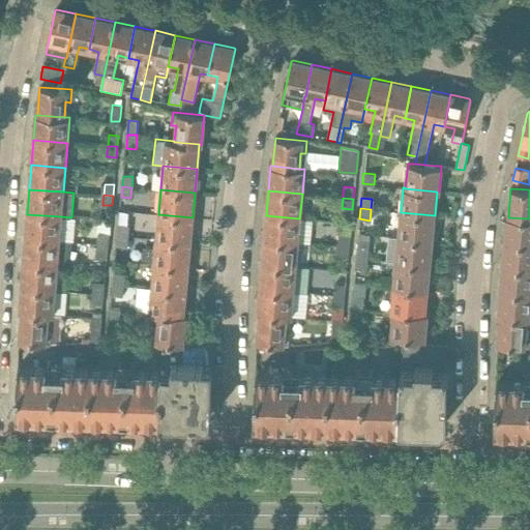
[(401,212),(399,236),(432,239),(435,215),(401,212)]
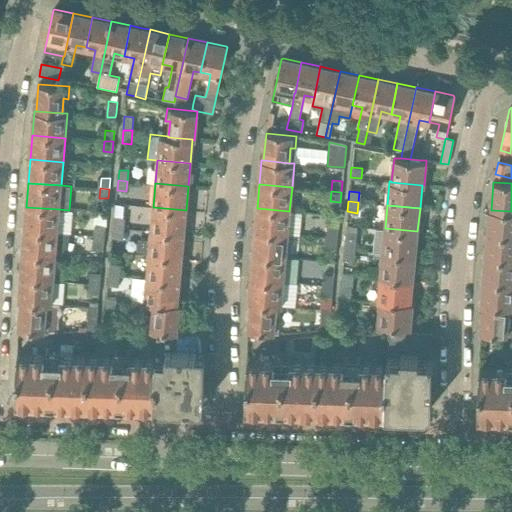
[(26,207),(24,230),(57,233),(59,209),(26,207)]
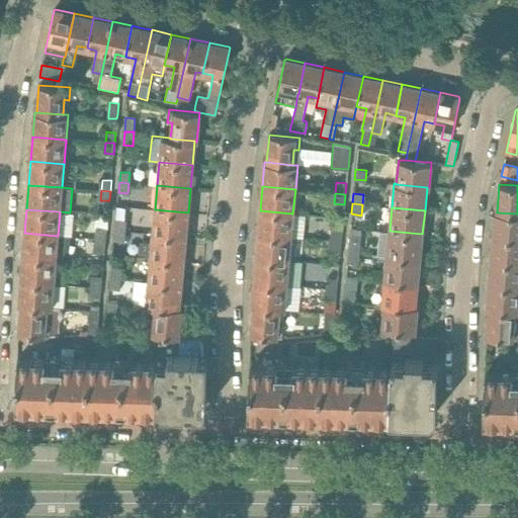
[(155,209),(153,234),(186,237),(188,212),(155,209)]
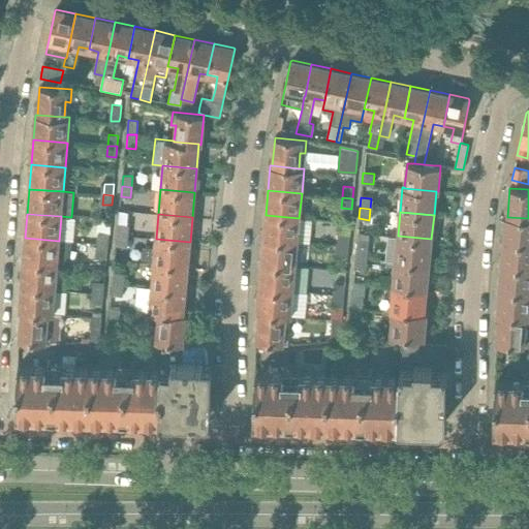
[(266,215),(262,240),(297,242),(310,244),(312,219),(299,218),(266,215)]
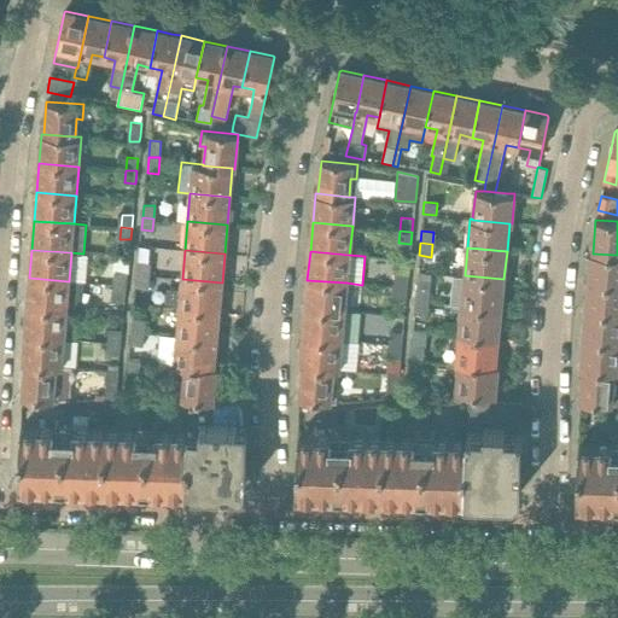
[(617,255),(593,254),(590,252),(587,283),(617,284),(617,255)]
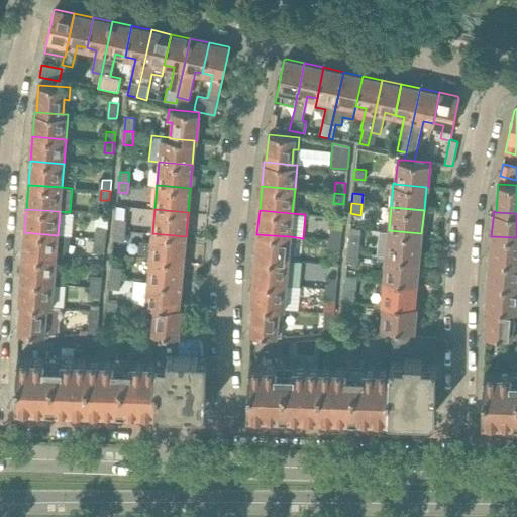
[(115,218),(114,229),(124,230),(125,219),(115,218)]
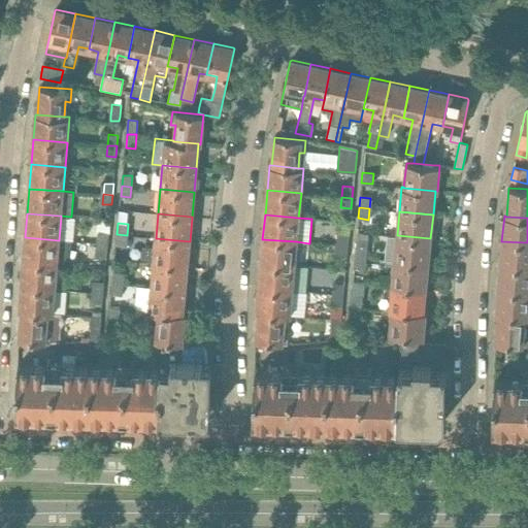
[(108,243),(109,232),(99,231),(98,243),(108,243)]
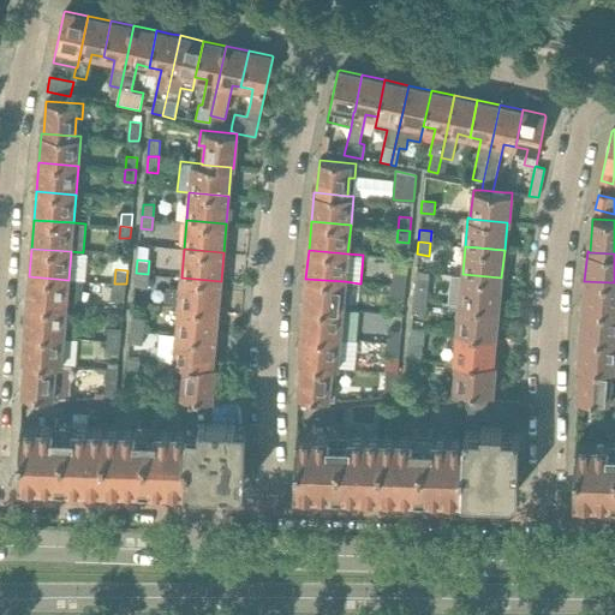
[(136,273),(135,286),(147,287),(148,274),(136,273)]
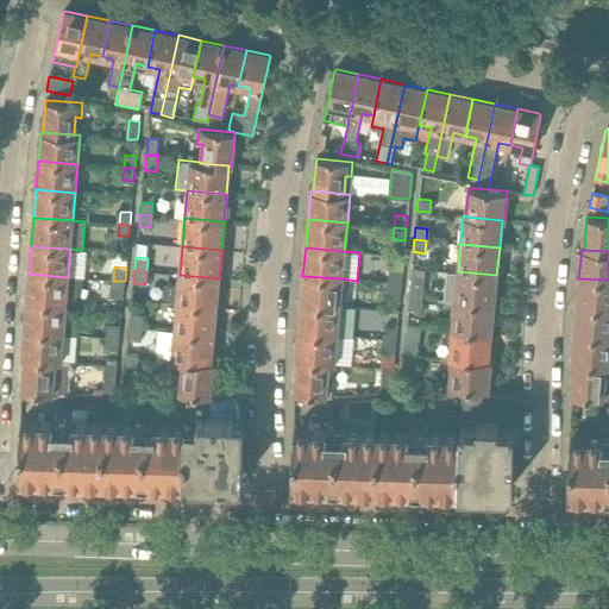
[(390,270),(389,283),(401,284),(402,271),(390,270)]
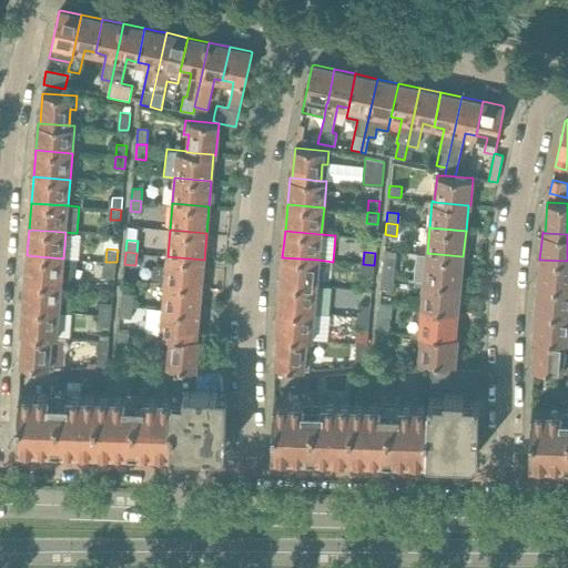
[(416,252),(413,280),(424,281),(460,284),(463,256),(427,253),(416,252)]
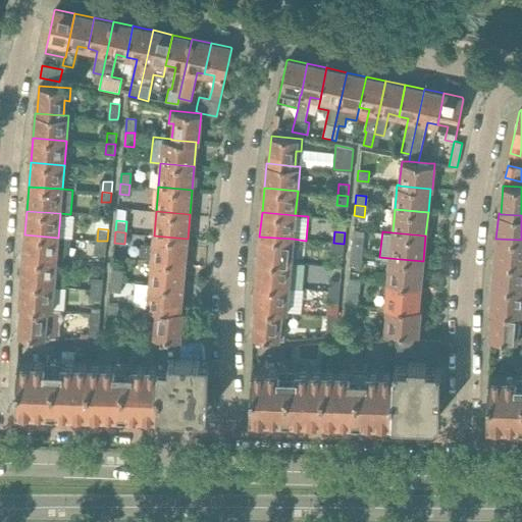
[(56,261),(58,238),(24,235),(22,259),(56,261)]
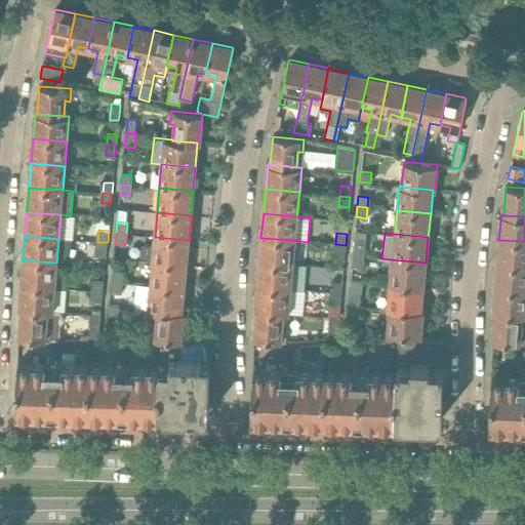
[(155,237),(153,260),(186,264),(189,240),(155,237)]
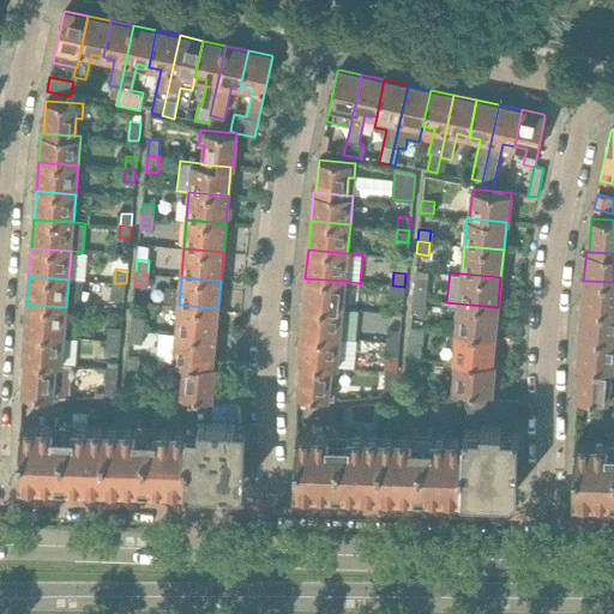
[(302,306),(342,309),(344,281),(305,278),(302,306)]
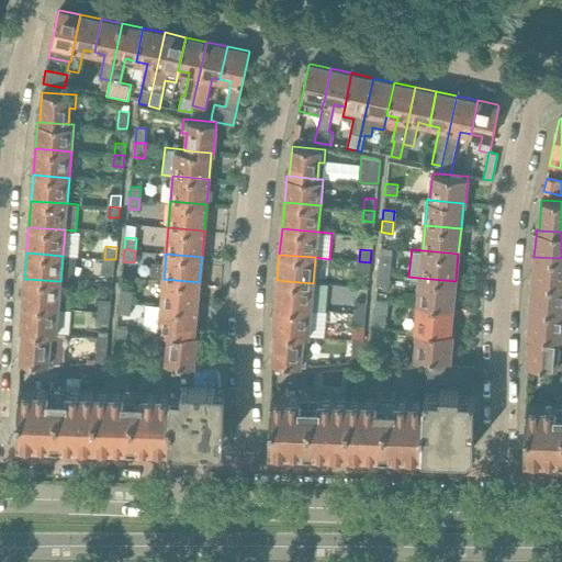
[(561,258),(534,257),(531,283),(561,284),(561,258)]
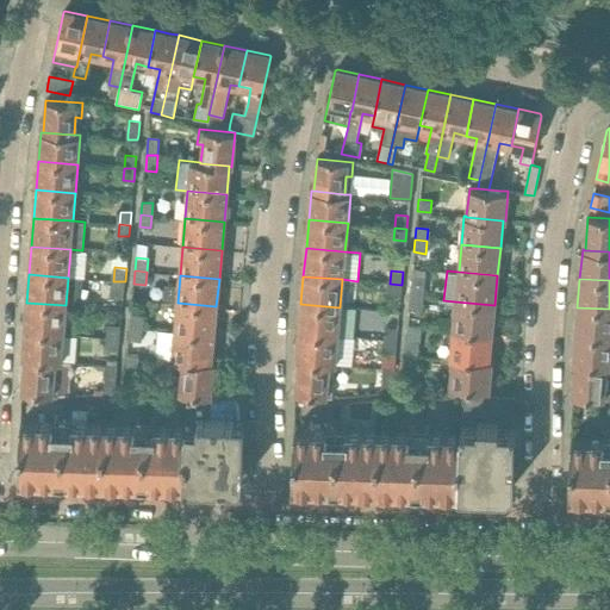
[(125,281),(113,281),(112,293),(124,294),(125,281)]
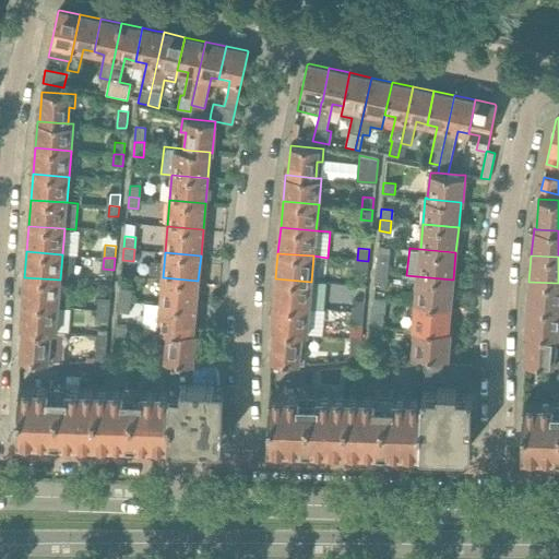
[(368,261),(357,260),(355,272),(367,273),(368,261)]
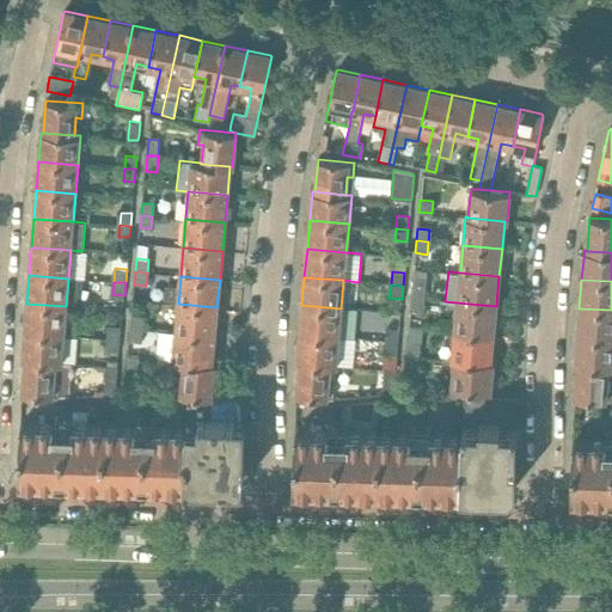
[(410,298),(422,299),(423,286),(411,285),(410,298)]
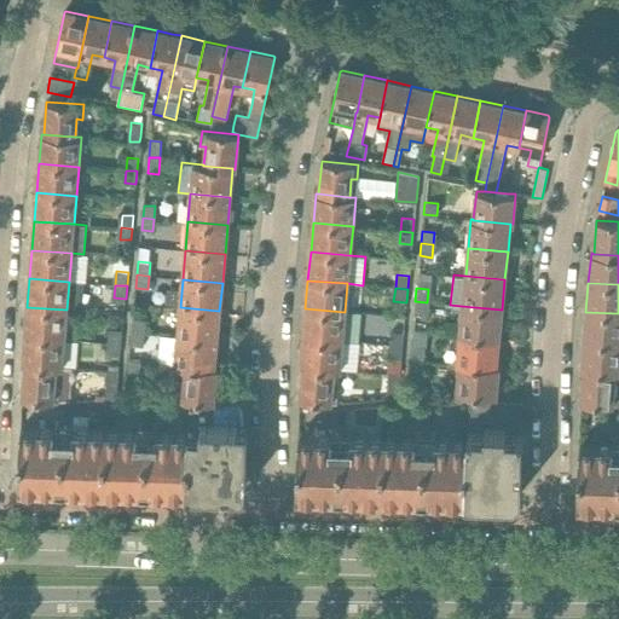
[(415,301),(414,314),(426,316),(427,302),(415,301)]
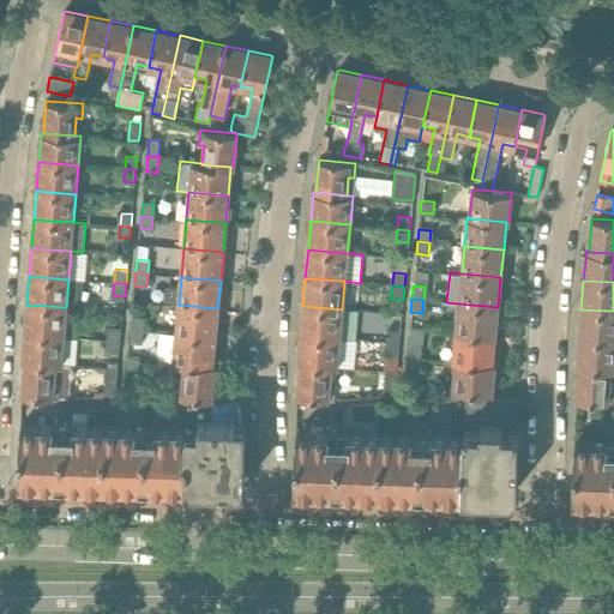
[(458,304),(456,331),(495,336),(498,307),(458,304)]
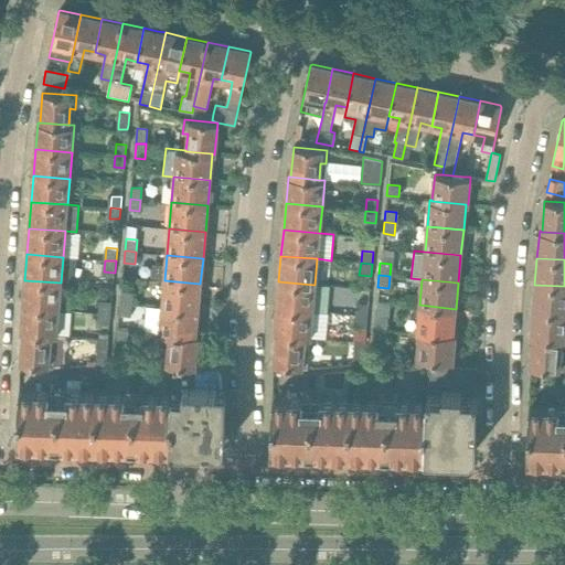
[(24,280),(22,307),(59,309),(61,283),(24,280)]
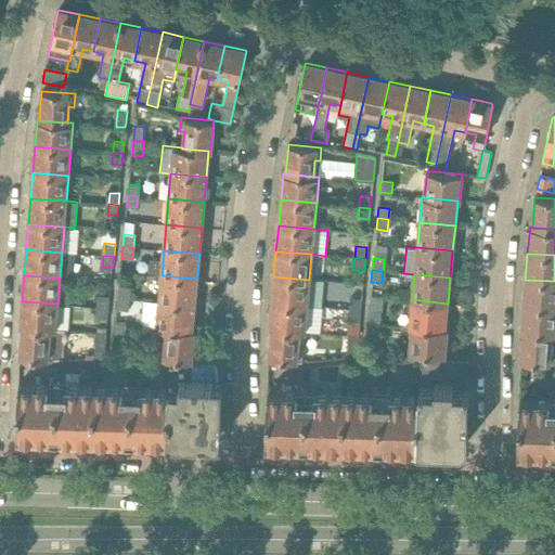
[(162,275),(158,301),(194,305),(196,279),(162,275)]
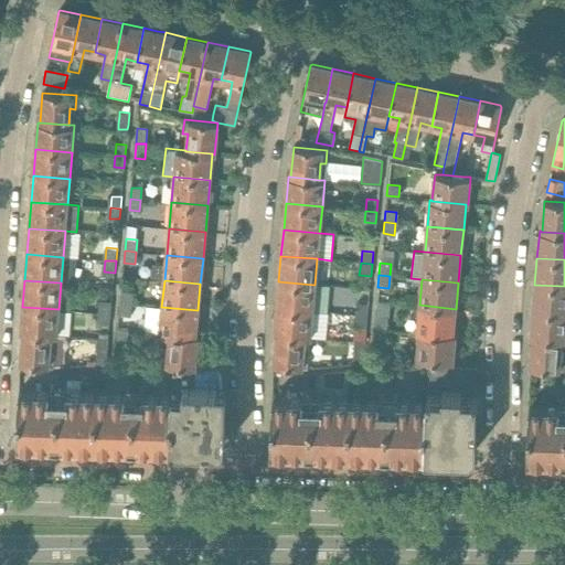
[(278,281),(276,308),(328,312),(330,286),(315,285),(278,281)]
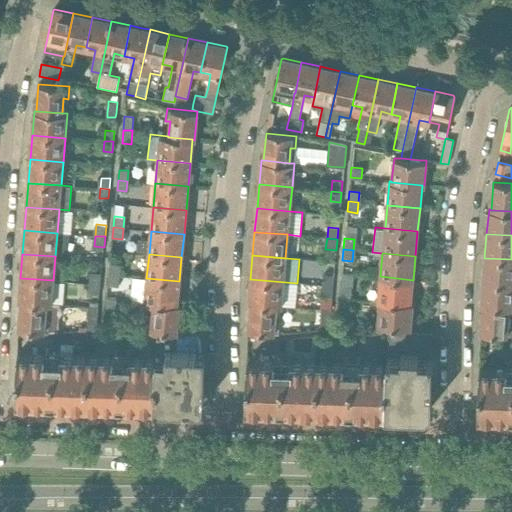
[(511,259),(484,258),(482,281),(511,283),(511,259)]
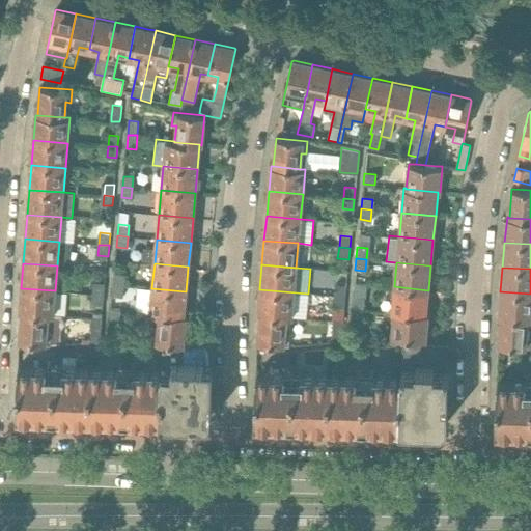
[(113,284),(122,285),(123,274),(114,274),(113,284)]
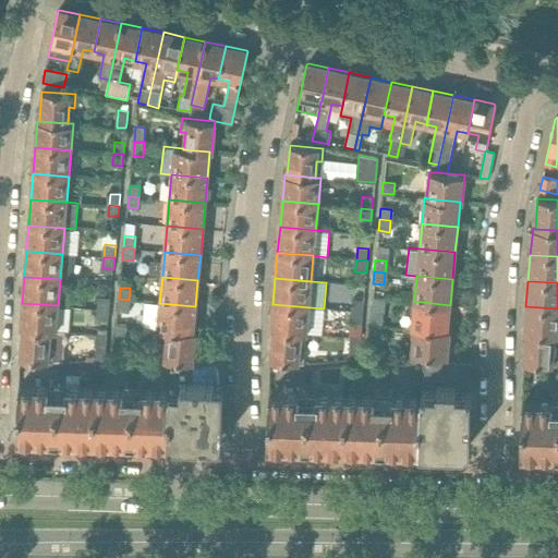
[(109,310),(110,296),(100,295),(99,308),(109,310)]
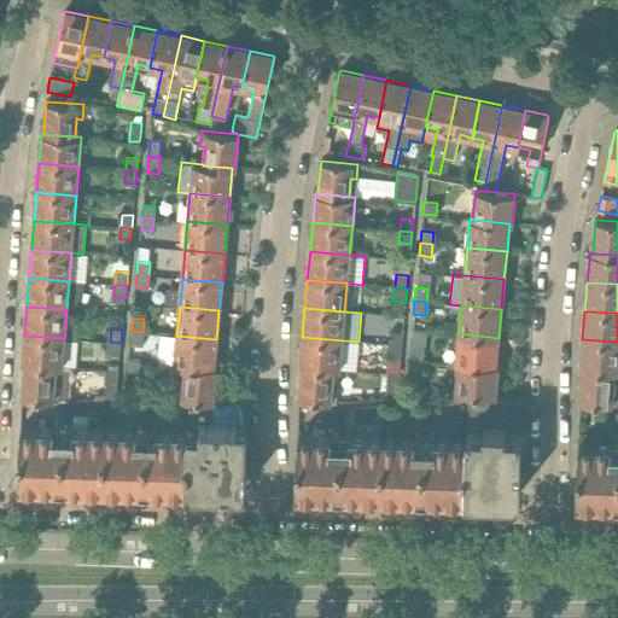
[(132,331),(130,343),(141,344),(143,332),(132,331)]
